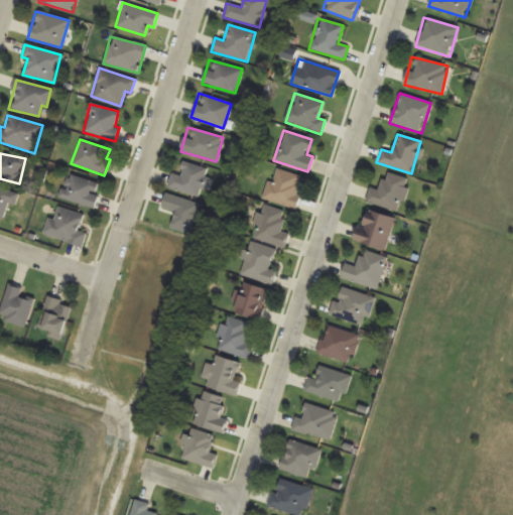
[(167,187),(200,197),(208,169),(181,161),(177,174),(171,172),(167,187)]
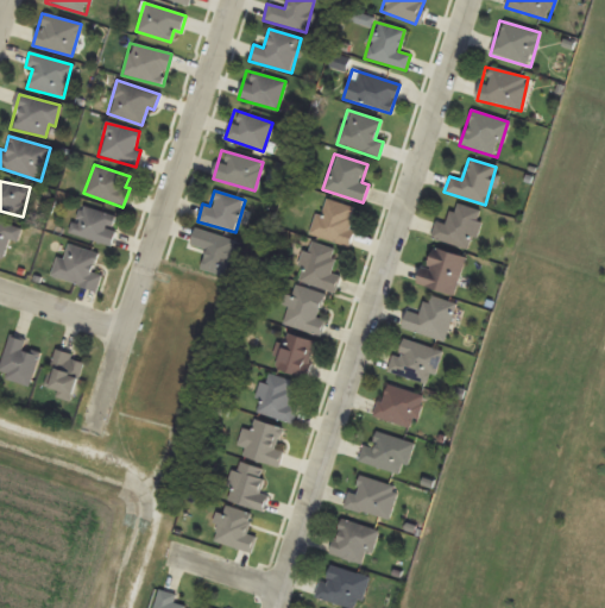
[(309,234),(347,245),(358,208),(321,198),(309,234)]
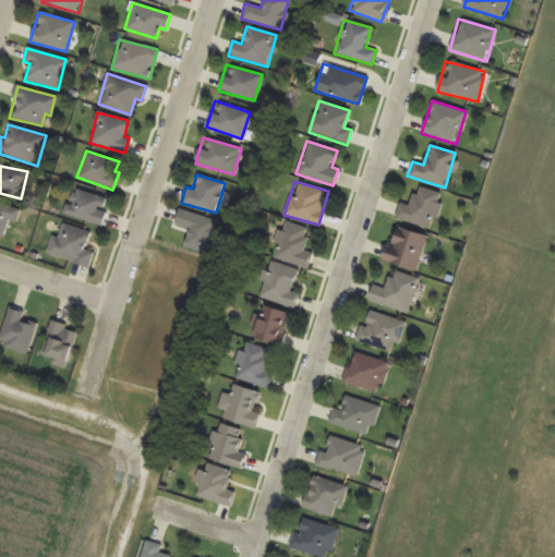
[(442,193),(415,185),(409,206),(399,203),(394,218),(432,229),(442,193)]
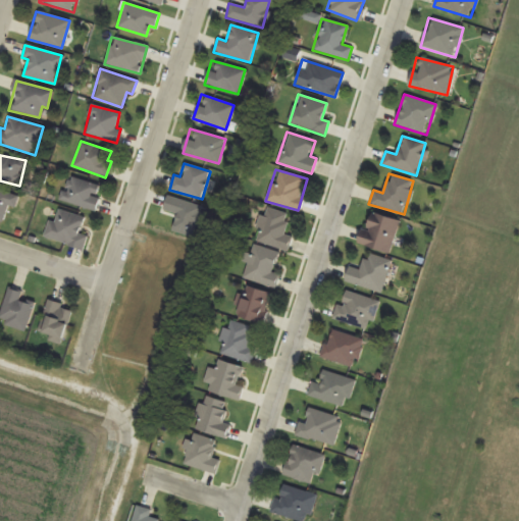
[(101,187),(67,175),(59,200),(93,211),(101,187)]
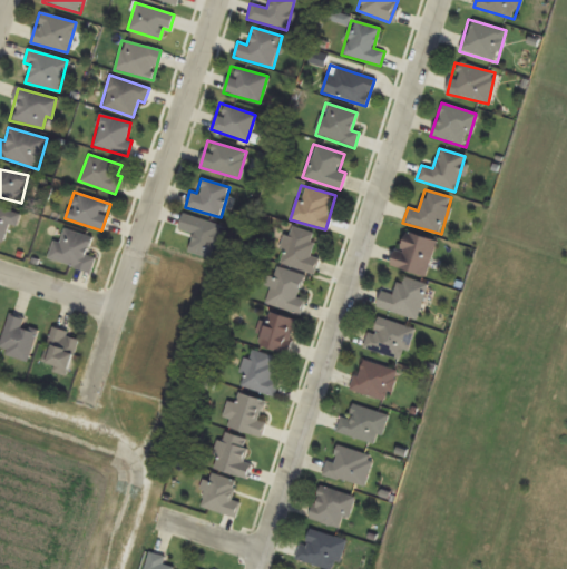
[(0,243),(1,243),(8,224),(15,226),(19,215),(0,208),(0,243)]
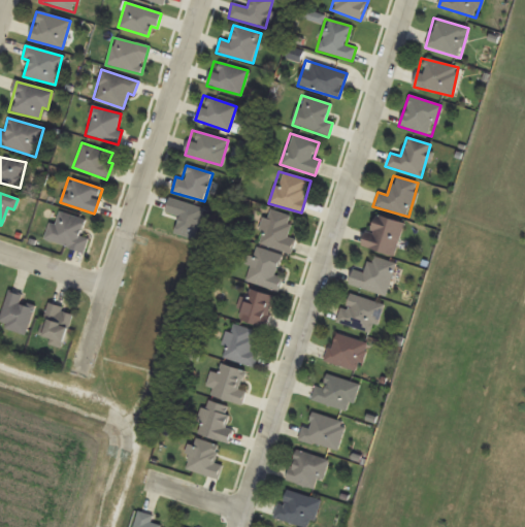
[(163,212),(178,218),(173,233),(196,240),(205,209),(168,198),(163,212)]
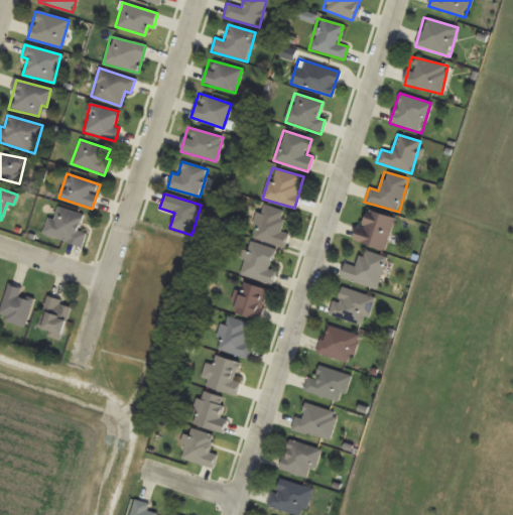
[(284,212),(260,205),(250,238),(283,247),(287,234),(279,231),(284,212)]
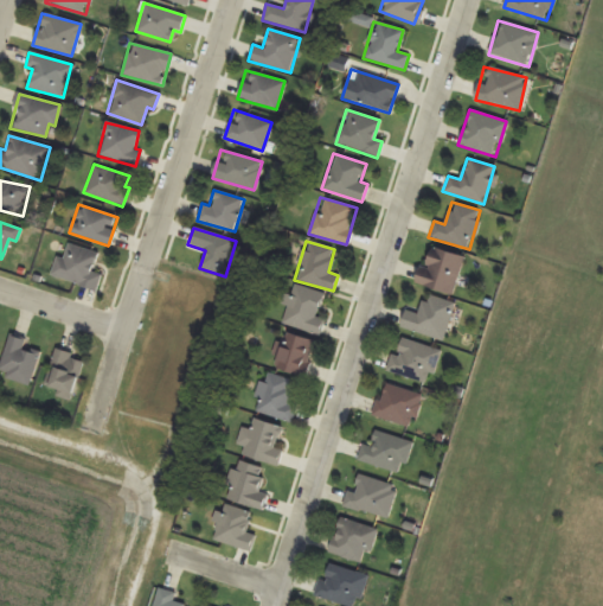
[(90,272),(97,253),(63,242),(52,276),(95,289),(101,274),(90,272)]
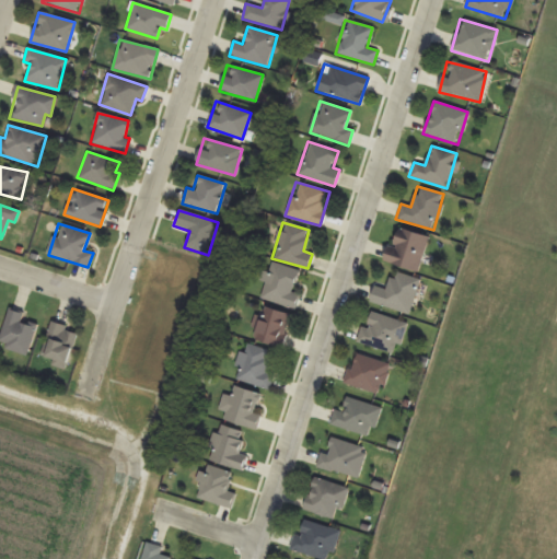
[(427,236),(393,228),(384,263),(417,271),(427,236)]
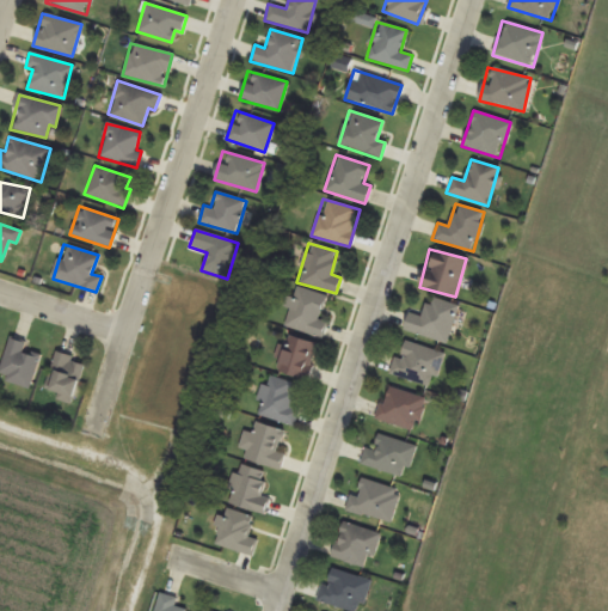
[(318,319),(325,295),(294,287),(283,327),(320,337),(325,321),(318,319)]
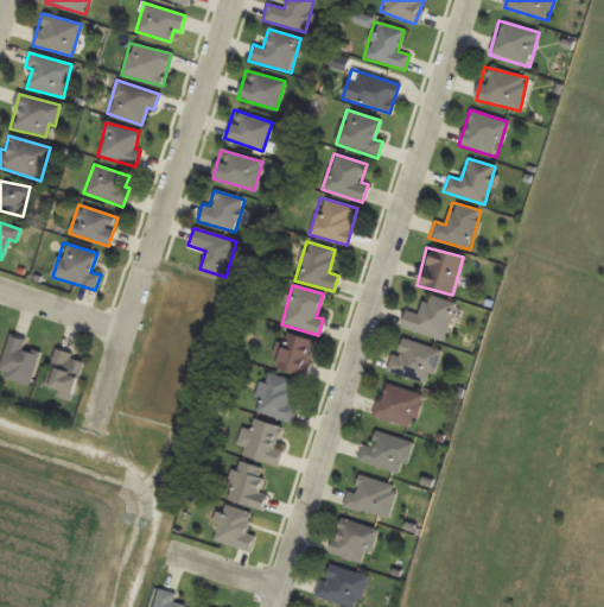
[(452,301),(423,296),(419,313),(404,310),(400,330),(444,339),(452,301)]
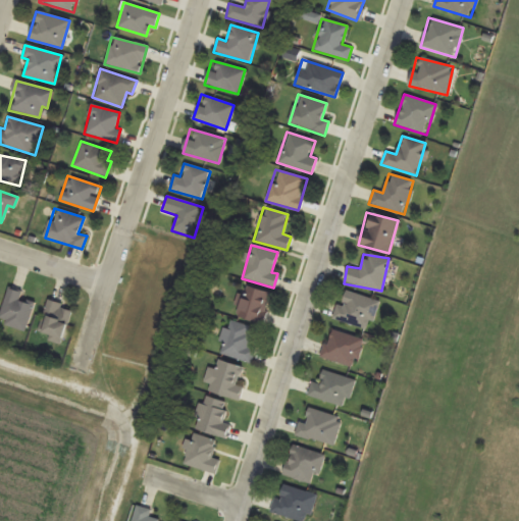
[(235,317),(262,323),(269,292),(241,287),(235,317)]
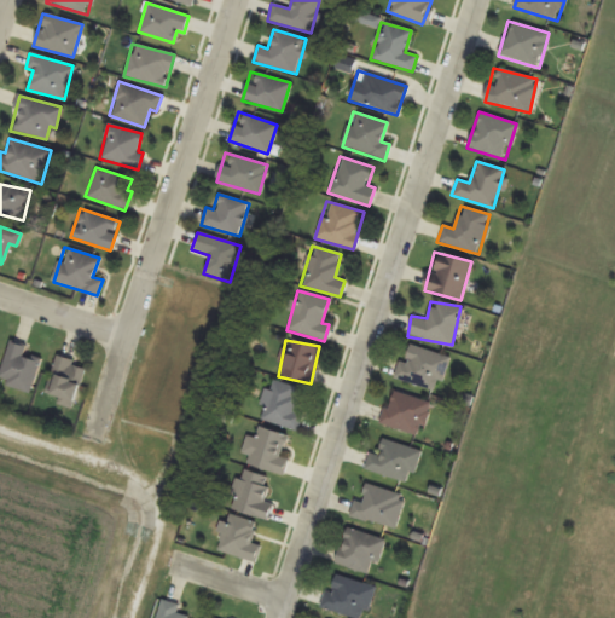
[(22,356),(24,347),(9,342),(0,368),(0,383),(28,393),(39,361),(22,356)]
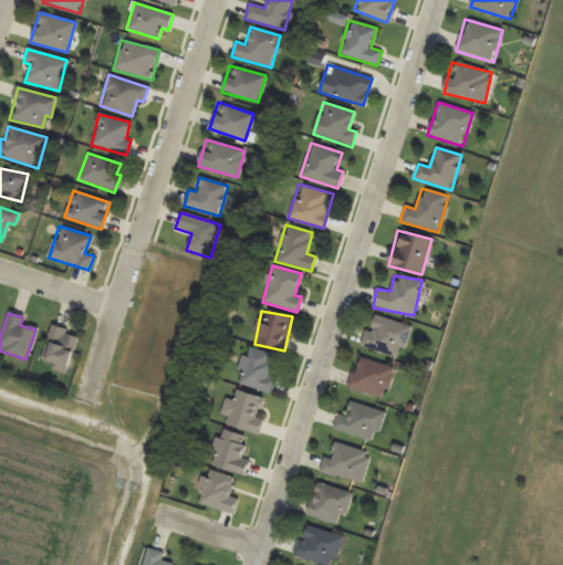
[(361,346),(399,358),(409,326),(371,314),(361,346)]
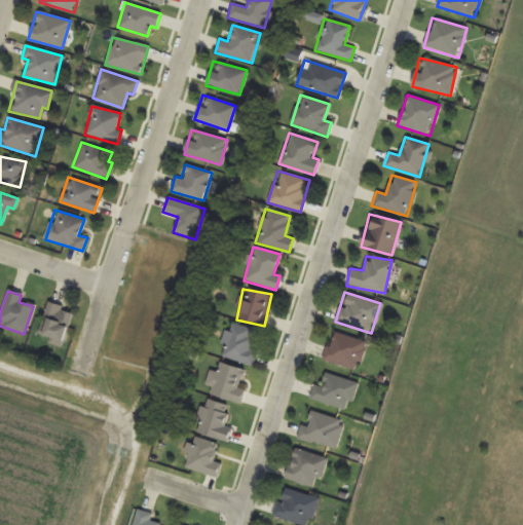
[(37,336),(62,343),(71,310),(45,303),(37,336)]
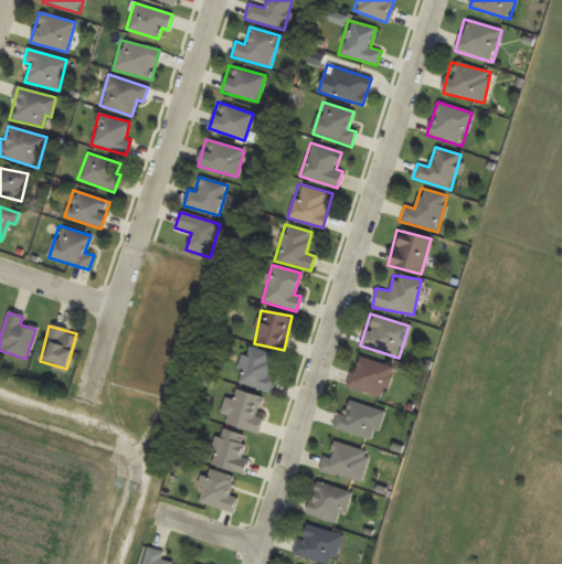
[(276,378),(264,374),(272,354),(247,347),(235,381),(271,393),(276,378)]
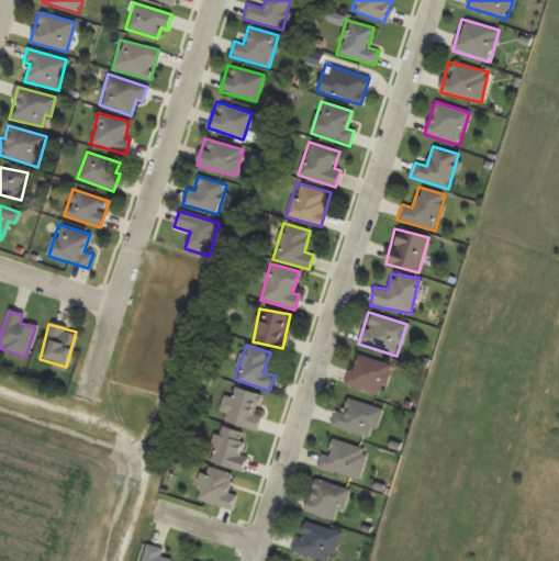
[(344,383),(379,396),(390,366),(355,354),(344,383)]
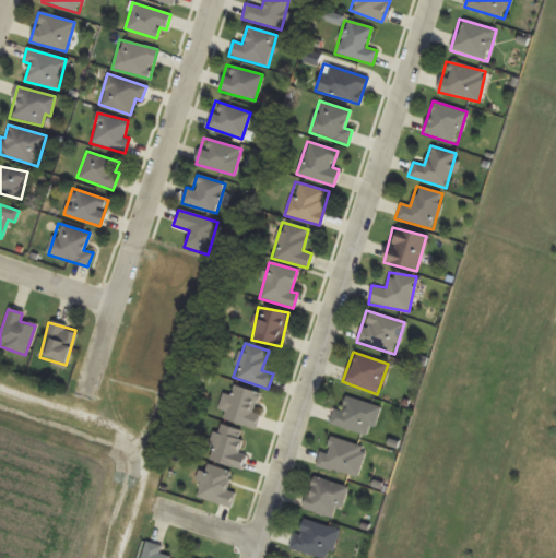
[(222,393),(219,407),(224,410),(221,420),(256,428),(259,414),(252,412),(258,392),(233,387),(231,395),(222,393)]
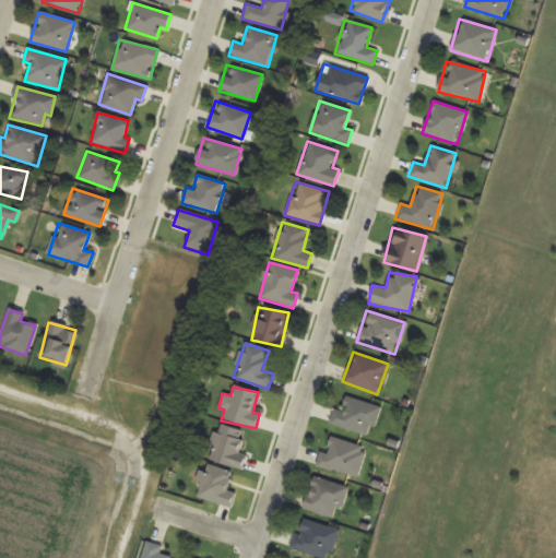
[(332,407),(328,425),(371,436),(378,405),(343,396),(340,408),(332,407)]
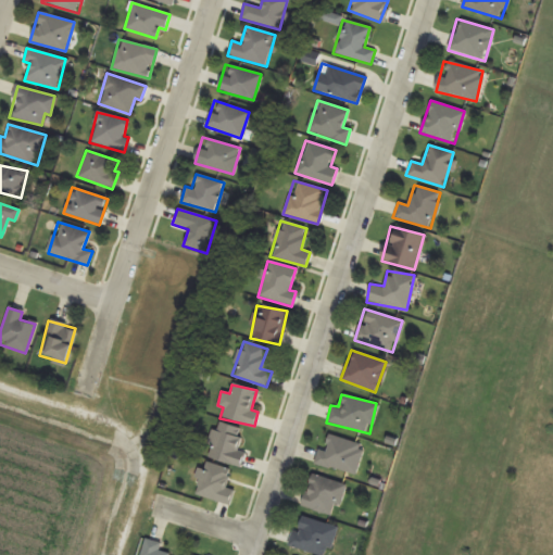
[(240,465),(243,451),(237,449),(241,427),(213,421),(205,458),(240,465)]
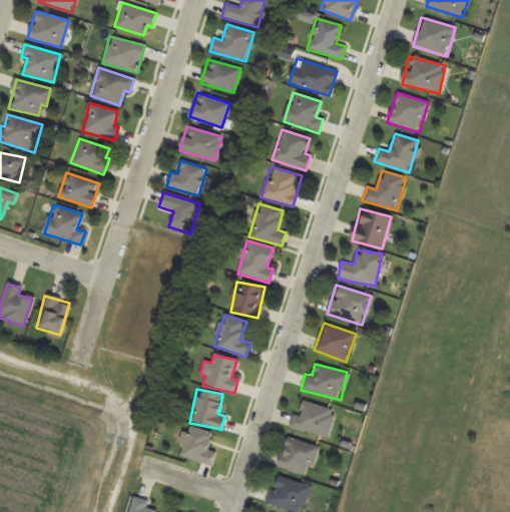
[(291,428),(327,439),(335,411),(299,400),(291,428)]
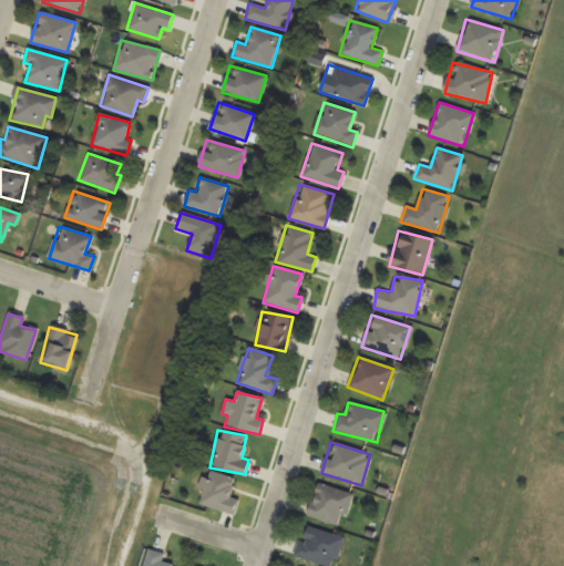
[(234,514),(237,501),(229,498),(234,479),(204,471),(196,505),(234,514)]
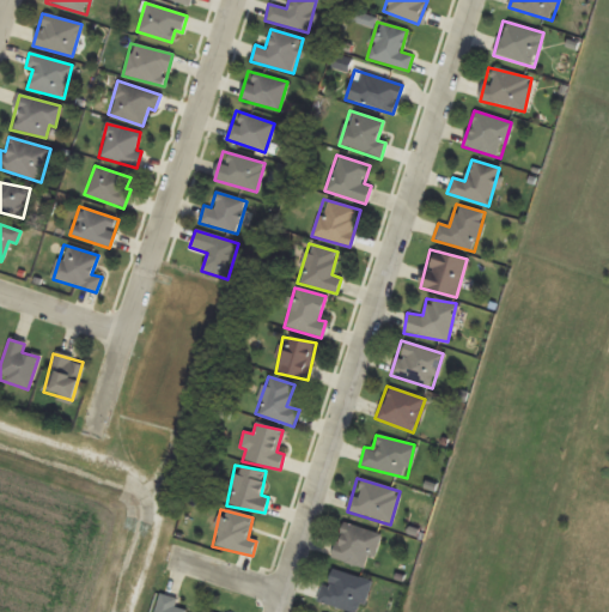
[(369,556),(373,558),(381,534),(341,522),(330,558),(365,568),(369,556)]
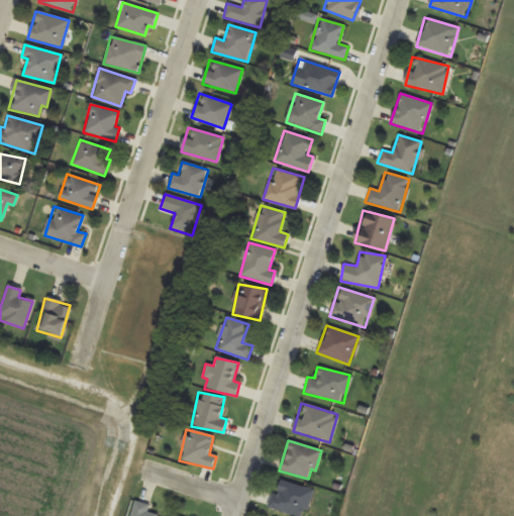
[(297,515),(304,515),(311,489),(275,479),(268,508),(297,515)]
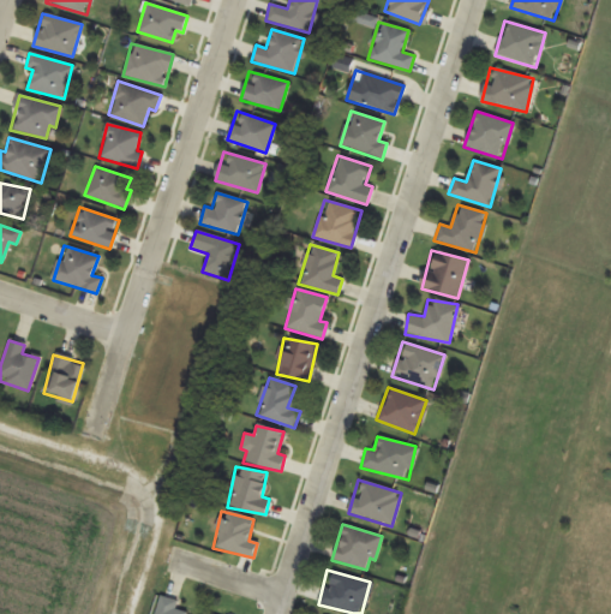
[(177,600),(157,595),(153,613),(190,613),(174,610),(177,600)]
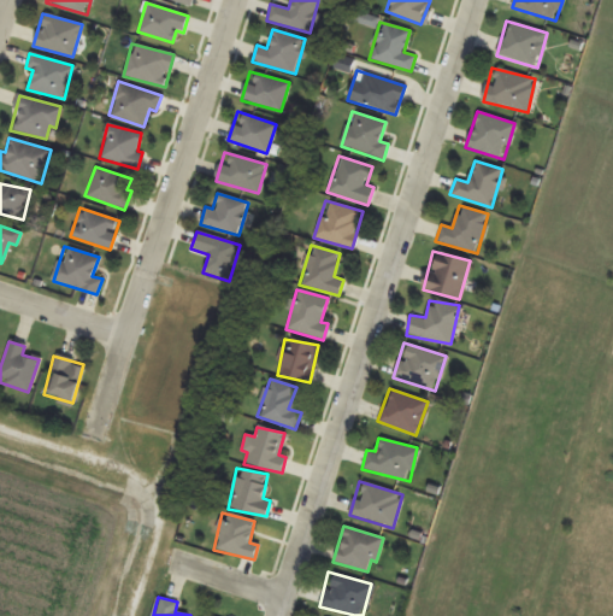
All buildings are outlined.
